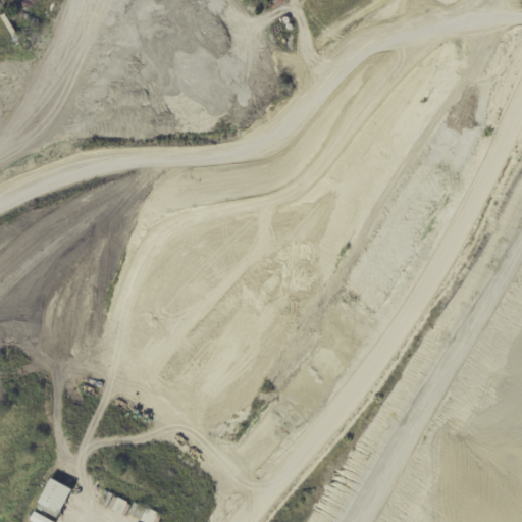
[(0,17),(0,15),(4,13),(16,35),(12,38),(0,17)]
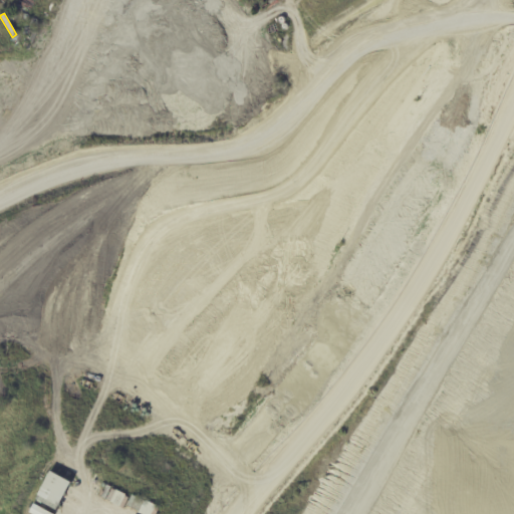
[(50,471),(71,482),(58,506),(37,495),(50,471)]
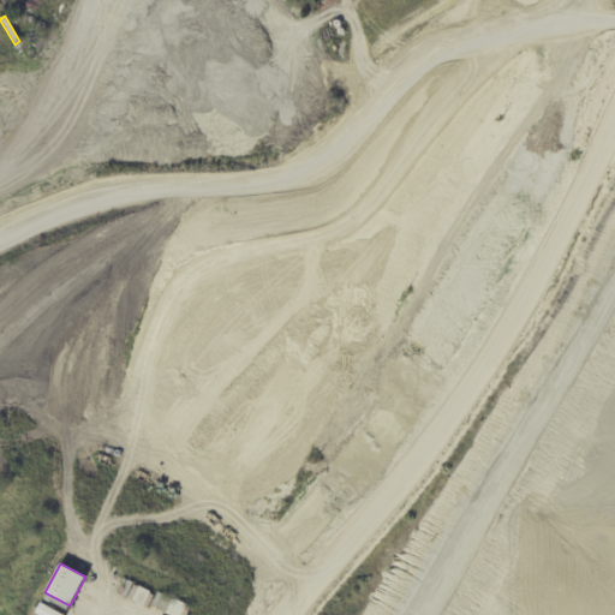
[(137,587),(142,591),(136,603),(131,601),(137,587)]
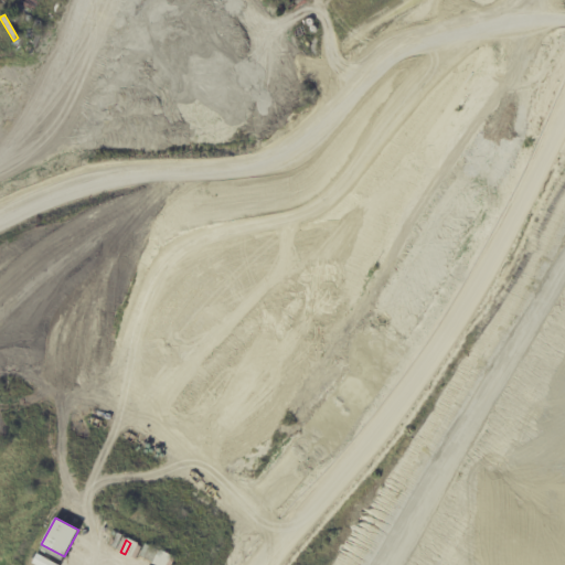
[(153,564),(151,564),(152,563),(139,556),(145,544),(160,552),(160,551),(171,556),(171,558),(174,561),(172,564),(153,564)]
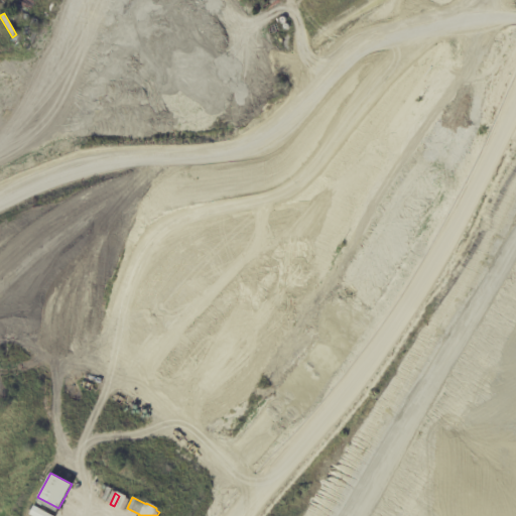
[(125,498),(129,500),(124,511),(120,508),(125,498)]
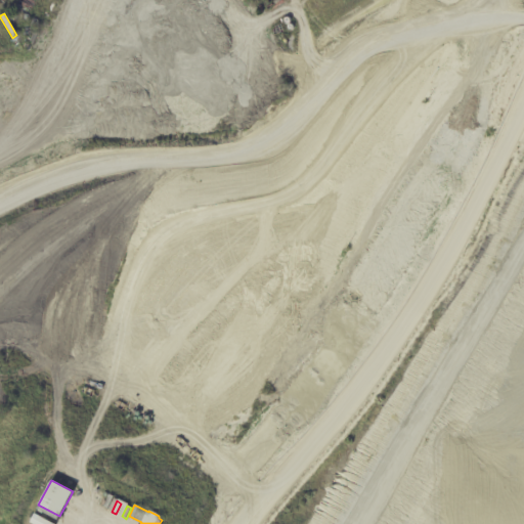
[(48,522),(51,523),(30,523),(29,523),(33,514),(48,522)]
